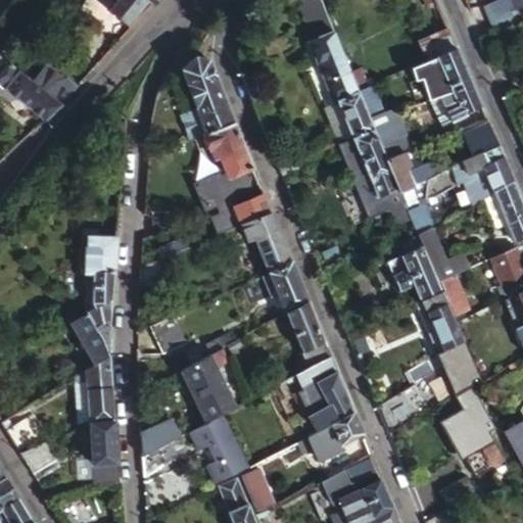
[(144,0),(145,0),(152,5),(155,1),(154,0),(115,0),(114,2),(107,12),(110,15),(109,22),(113,26),(121,24),(124,27),(144,0)]
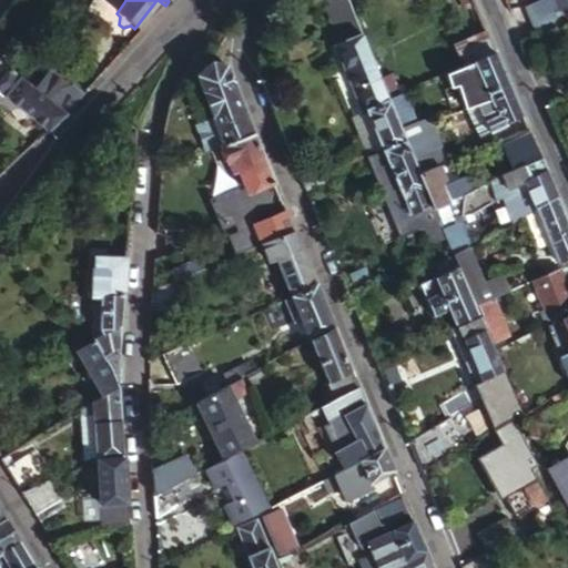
[(404,138),(402,132),(388,97),(372,56),(348,0),(316,0),(361,108),(365,105),(382,148),(404,138)]
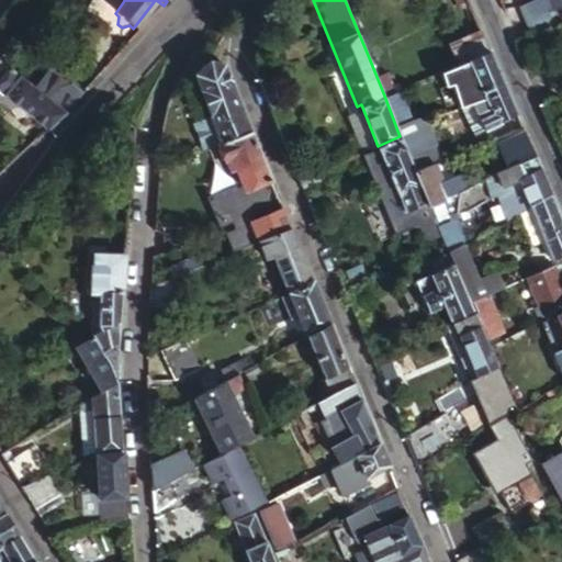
[(521,14),(530,34),(561,20),(561,4),(560,1),(549,6),(548,2),(521,14)]
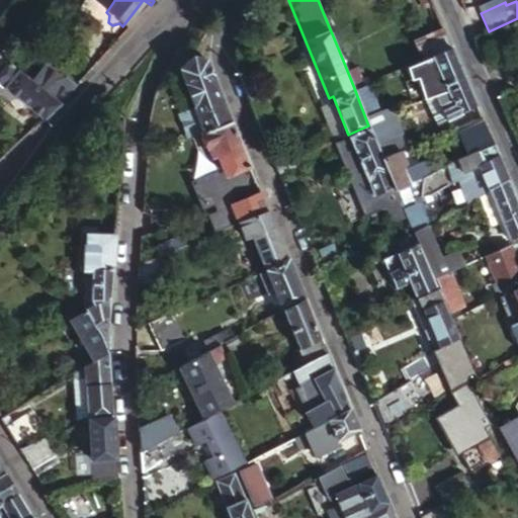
[(433,55),(451,48),(441,25),(414,37),(423,60),(433,55)]
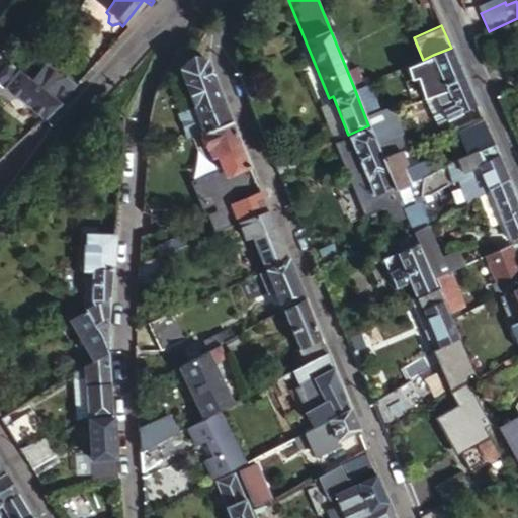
[(150,104),(149,127),(178,115),(188,139),(203,133),(233,121),(206,56),(198,54),(156,89),(150,104)]
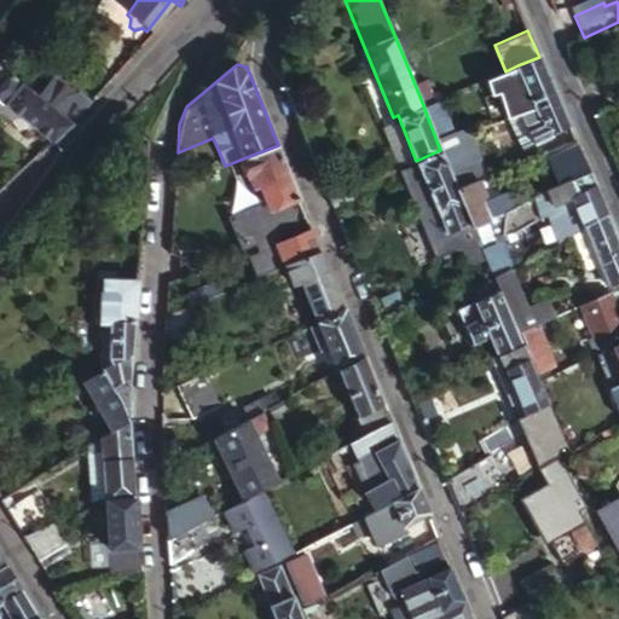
[(522,79),(533,106),(555,97),(548,80),(542,64),(520,73),(518,65),(505,71),(479,82),(482,90),(491,86),(492,90),(522,79)]
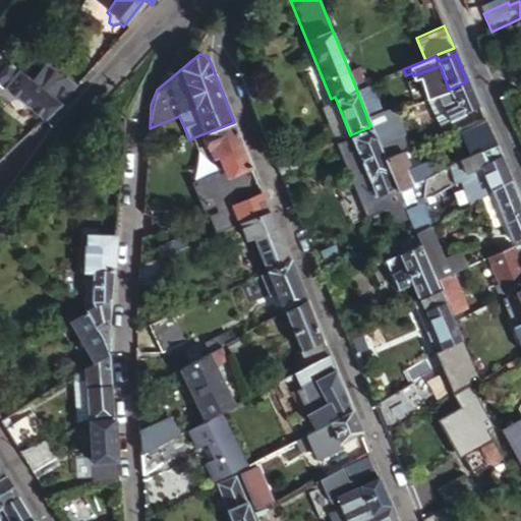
[(0,89),(23,107),(42,120),(59,104),(27,78),(0,57),(0,89)]
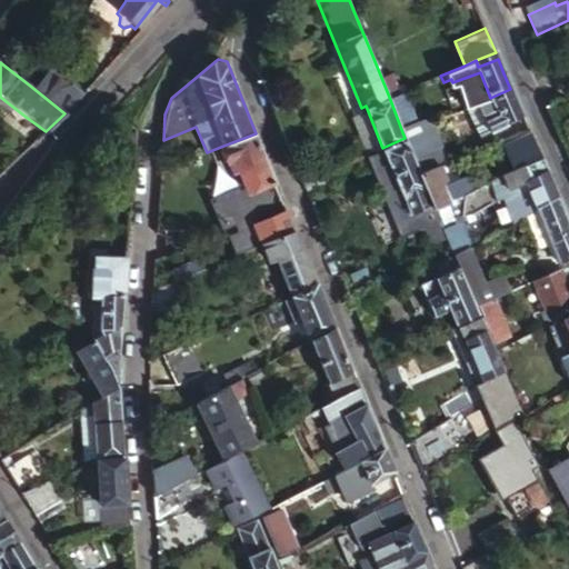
[(41,71),(30,86),(65,113),(75,105),(87,91),(76,82),(63,82),(60,87),(41,71)]
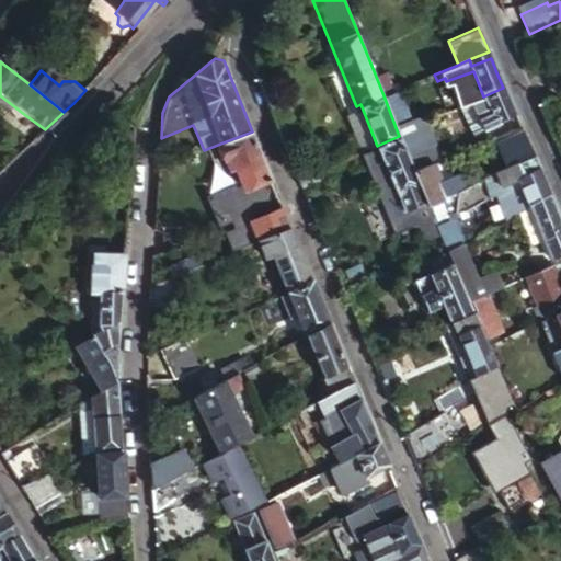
[(503,88),(483,96),(470,101),(478,119),(470,123),(473,133),(495,124),(494,121),(514,112),(503,88)]
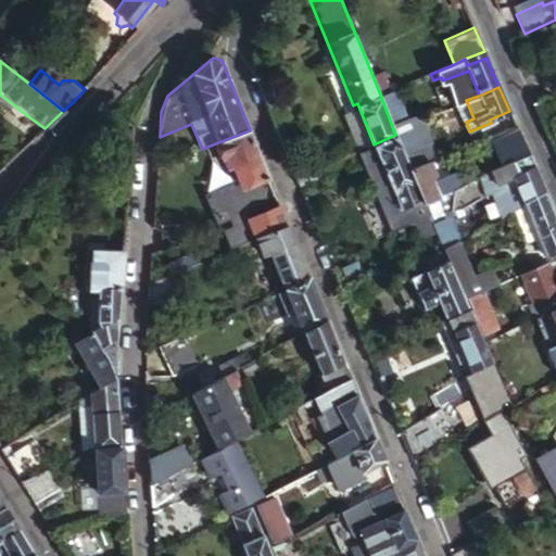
[(393,89),(380,95),(393,129),(408,124),(393,89)]
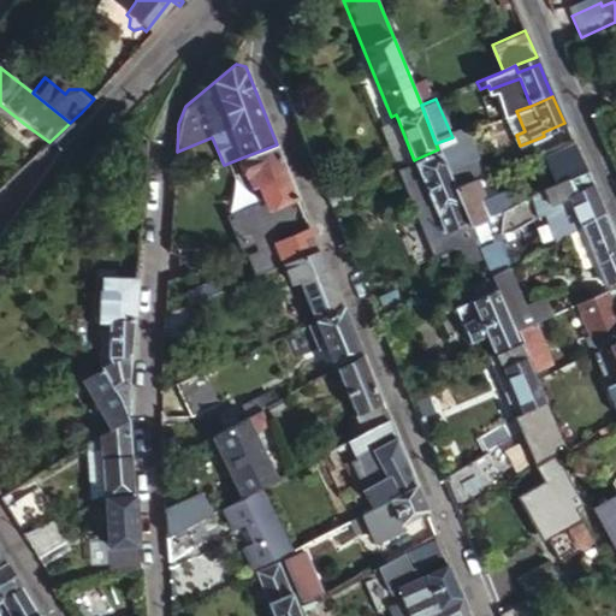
[(0,116),(23,132),(28,126),(0,105),(0,116)]
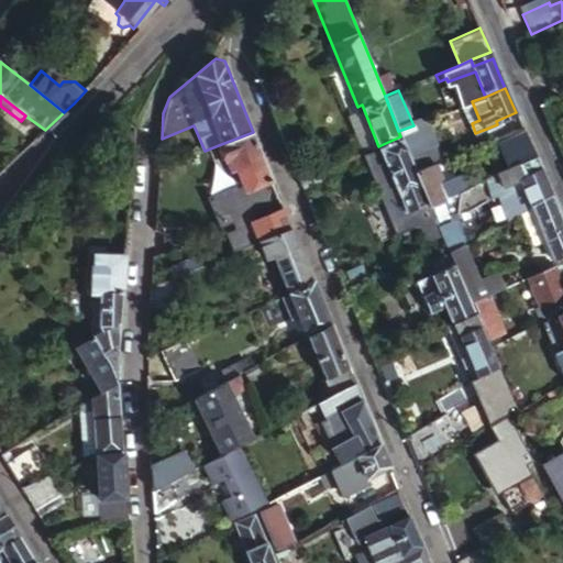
[(472,101),(464,105),(472,123),(479,120),(472,101)]
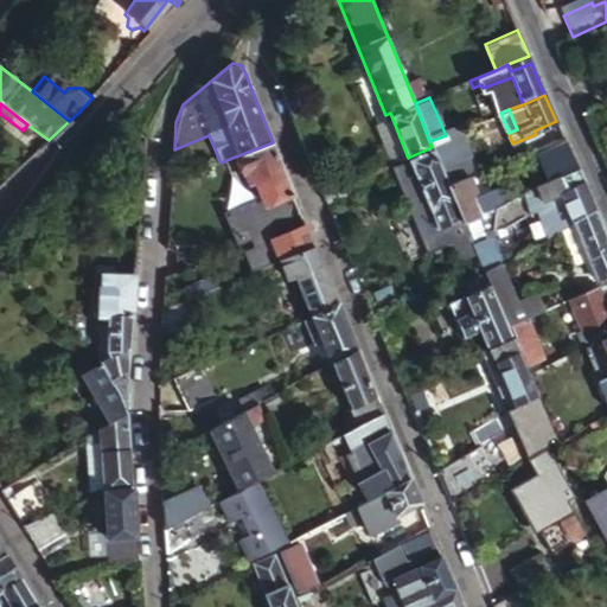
[(390,165),(408,158),(390,113),(385,115),(374,122),(390,165)]
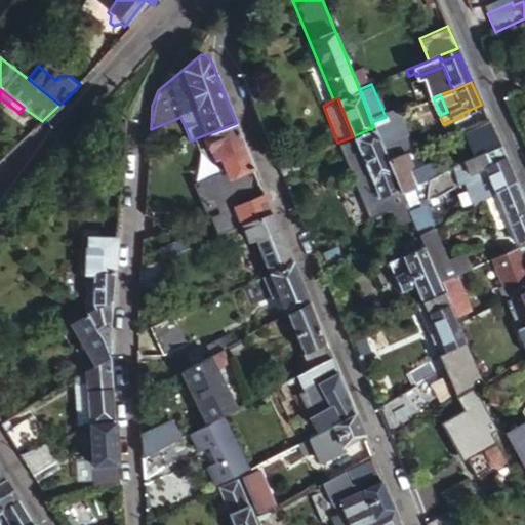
[(386,117),(371,122),(373,127),(381,146),(388,162),(406,154),(413,151),(408,138),(401,140),(391,115),(386,117)]
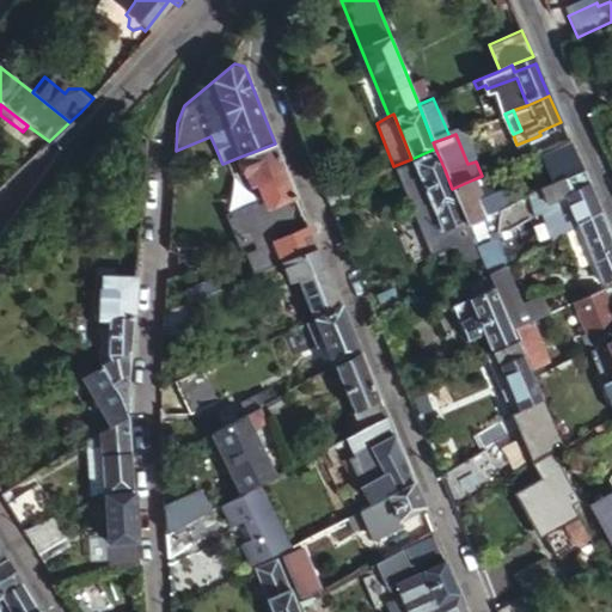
[(305,220),(275,144),(240,157),(254,187),(261,184),(269,204),(265,213),(270,226),(281,230),(305,220)]
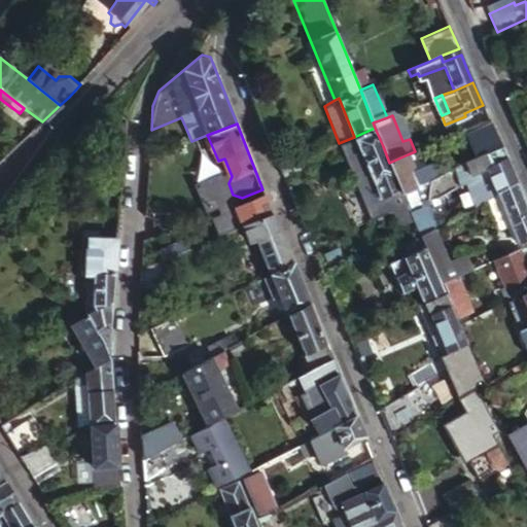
[(383,146),(375,128),(354,137),(363,159),(386,214),(392,211),(395,219),(411,212),(389,163),(383,146)]
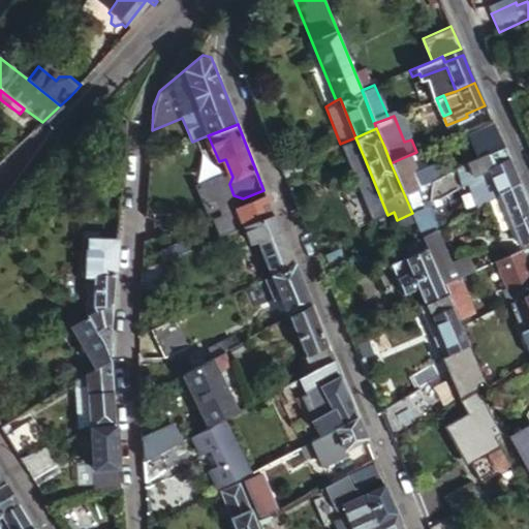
[(470,141),(477,158),(502,148),(495,130),(470,141)]
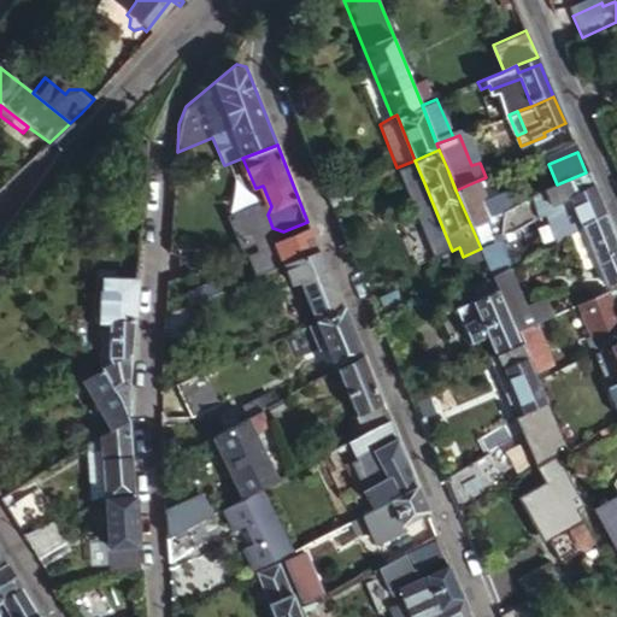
[(397,168),(395,168),(406,193),(425,186),(415,160),(397,168)]
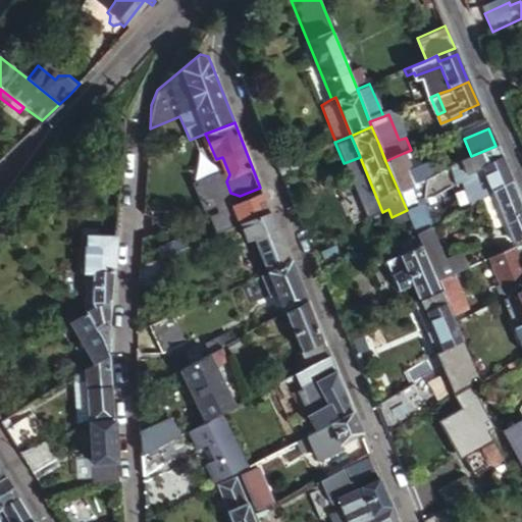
[(298,142),(271,152),(277,167),(290,162),(304,156),(298,142)]
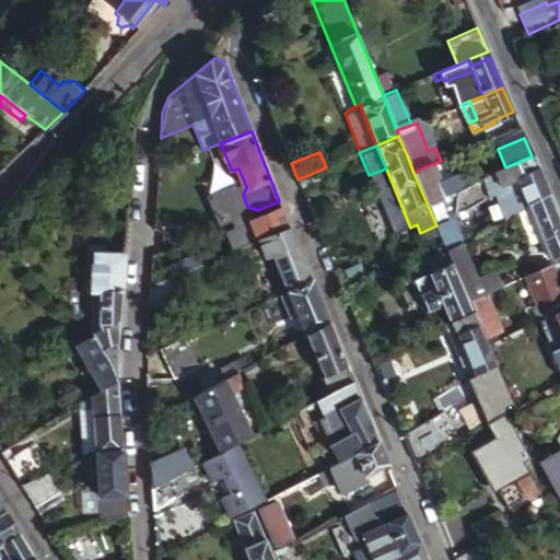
[(526,206),(547,195),(532,156),(505,167),(490,173),(457,195),(454,212),(462,230),(470,226),(467,207),(498,191),(508,216),(514,212),(526,206)]
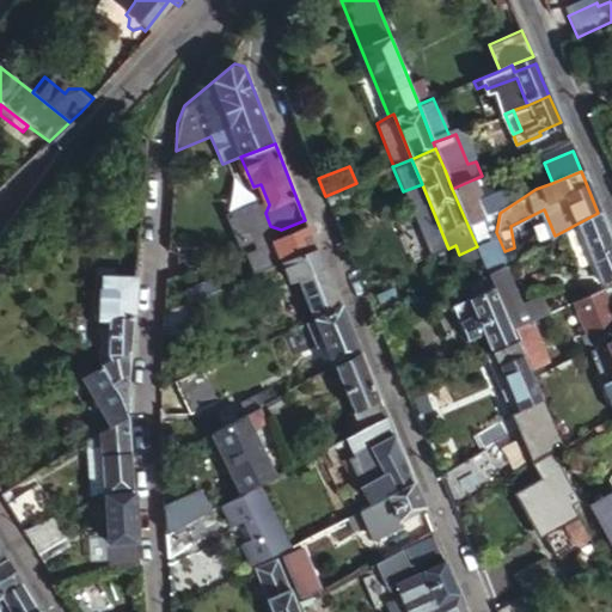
[(473,179),(452,189),(477,246),(479,254),(491,249),(481,221),(489,216),(487,210),(509,200),(502,183),(478,194),(473,179)]
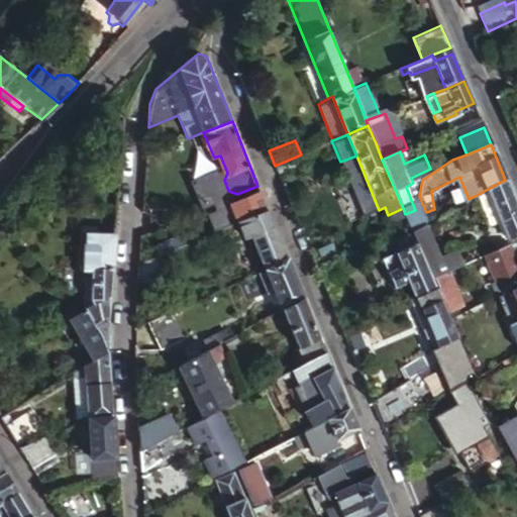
[(291,170),(287,161),(275,166),(279,175),(291,170)]
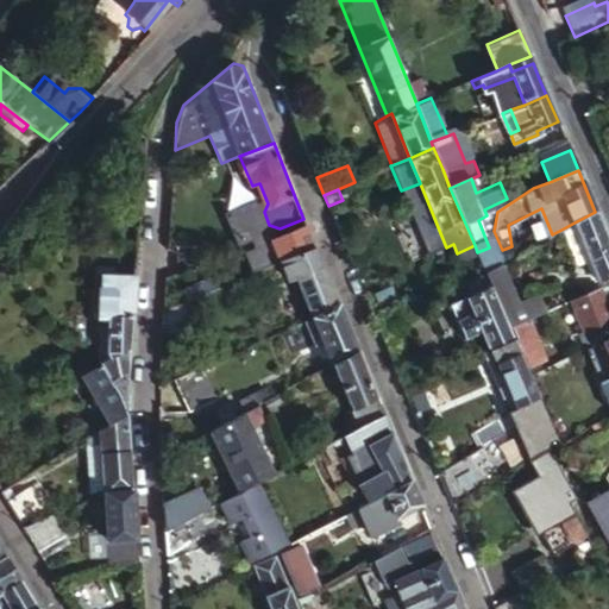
[(596,281),(608,276),(608,244),(595,212),(572,224),(588,262),(596,281)]
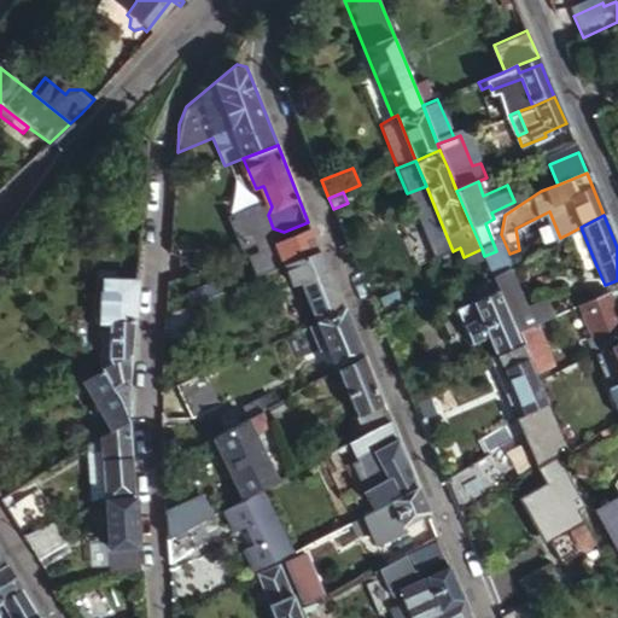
[(596,266),(581,227),(567,234),(583,272),(596,266)]
